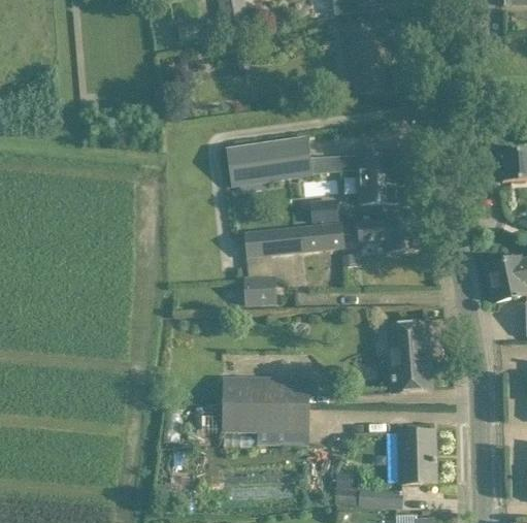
[(217,0),(222,31),(248,26),(242,0),(217,0)]
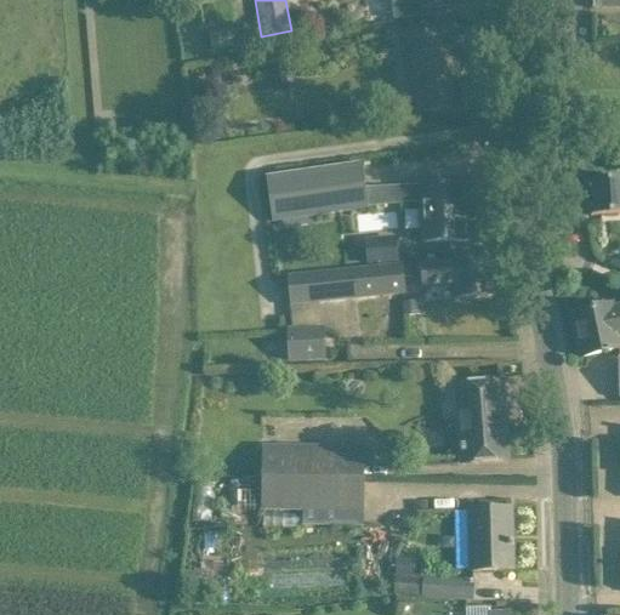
[(393,0),(394,13),(428,10),(427,4),(461,0),(393,0)]
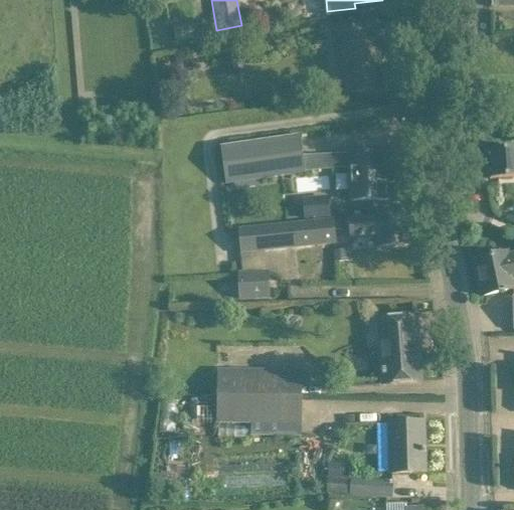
[(323,30),(312,30),(312,42),(319,42),(323,37),(323,30)]
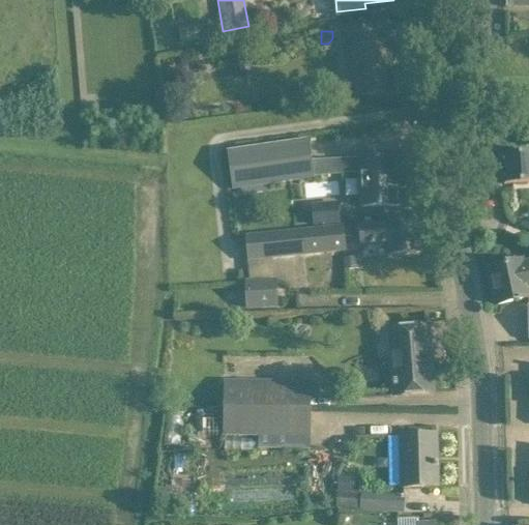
[(225,147),(231,185),(240,183),(265,180),(312,173),(306,136),(225,147)]
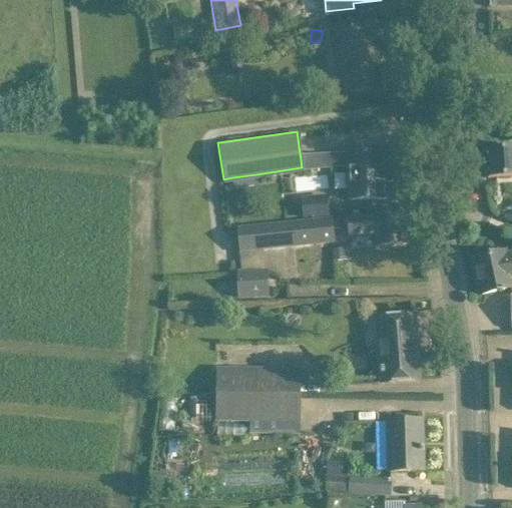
[(511,144),(485,146),(487,174),(511,172),(511,144)]
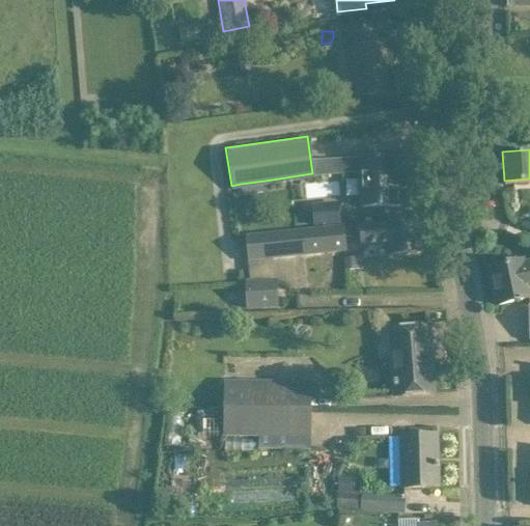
[(359,155),(361,203),(397,201),(395,153),(359,155)]
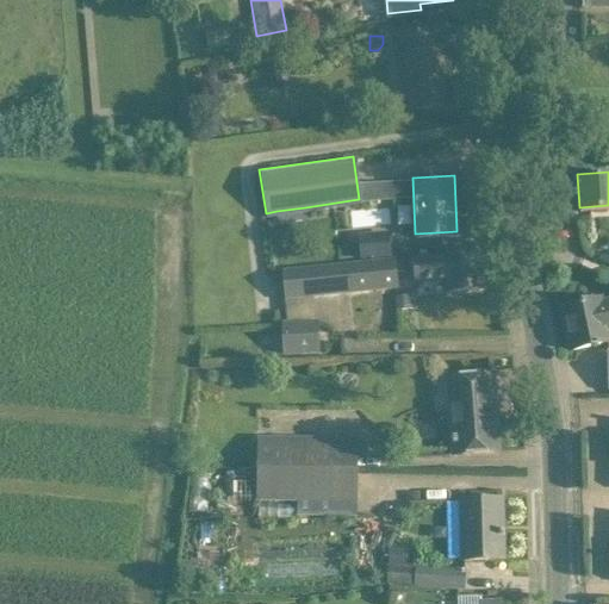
[(306,216),(305,207),(277,211),(278,219),(306,216)]
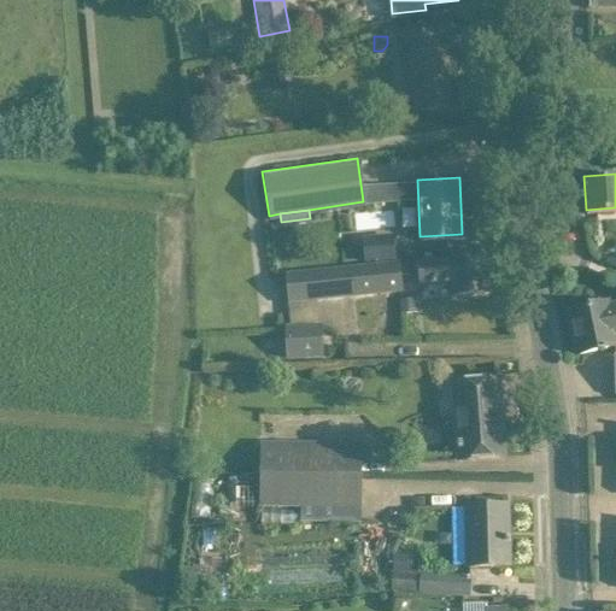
[(369,231),(404,230),(403,211),(368,212),(369,231)]
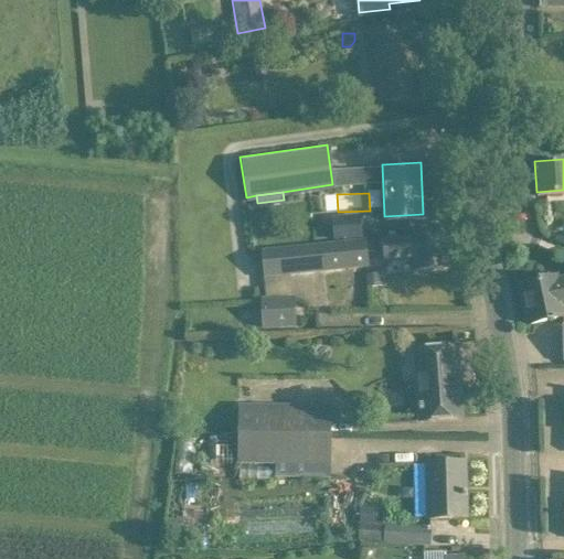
[(333,217),(332,216),(332,233),(350,232),(349,215),(333,217)]
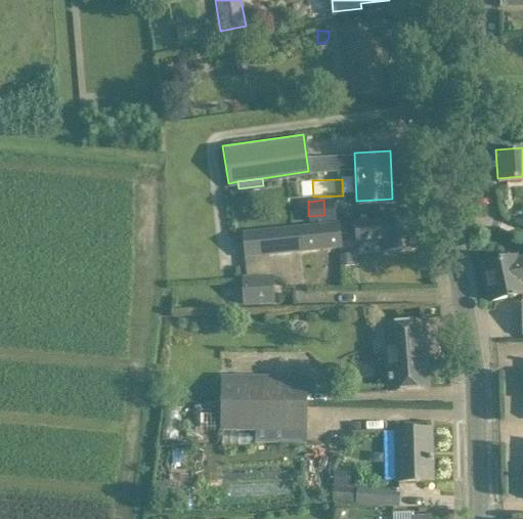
[(416,244),(411,213),(355,219),(357,239),(382,235),(384,248),(416,244)]
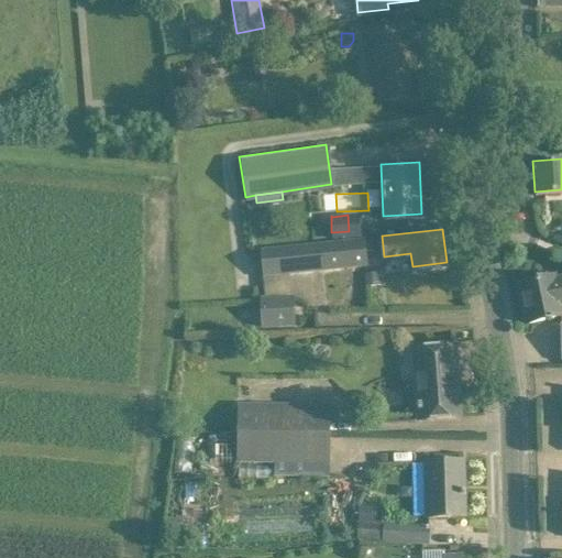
[(290,321),(288,271),(365,263),(362,234),(259,245),(264,296),(260,296),(260,324),(290,321)]
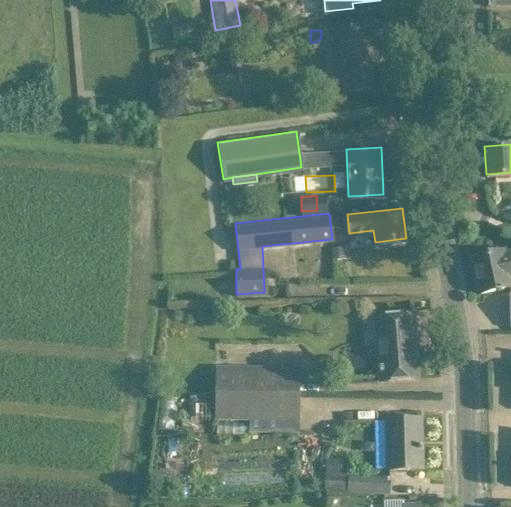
[(342,246),(332,246),(333,256),(342,256),(342,246)]
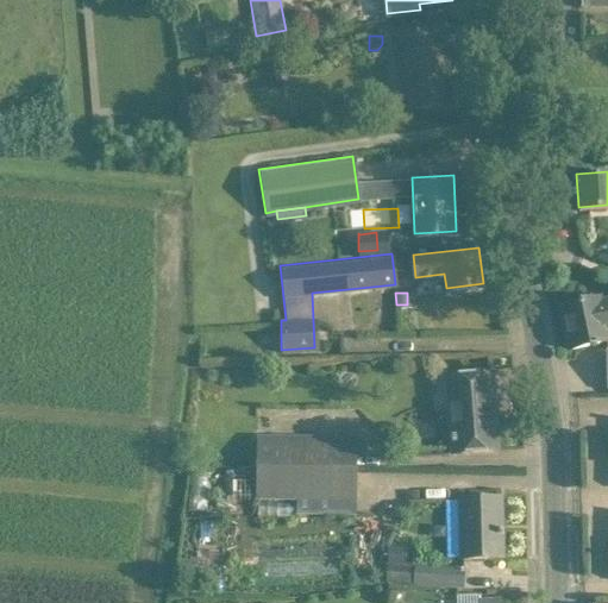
[(561,303),(570,345),(607,337),(606,326),(607,325),(607,296),(600,299),(599,295),(561,303)]
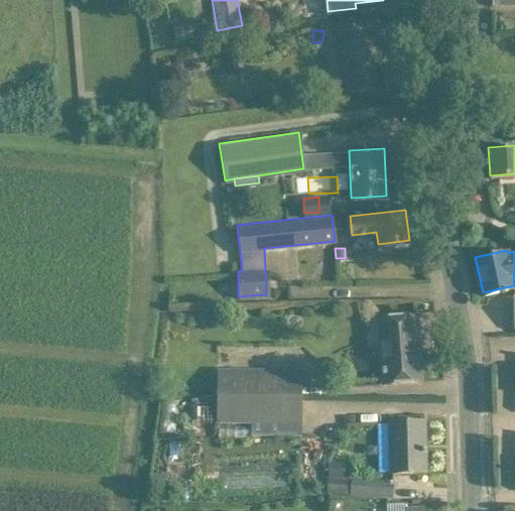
[(379,316),(384,381),(416,378),(413,348),(417,347),(414,313),(379,316)]
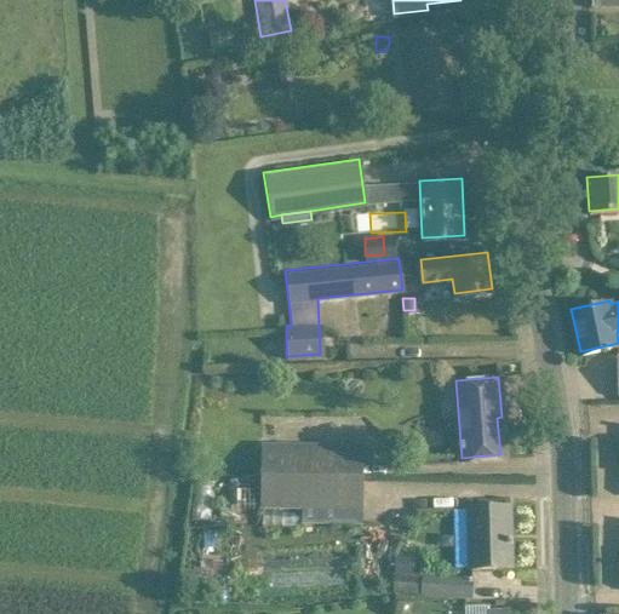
[(262,475),(364,476),(364,440),(262,440),(262,475)]
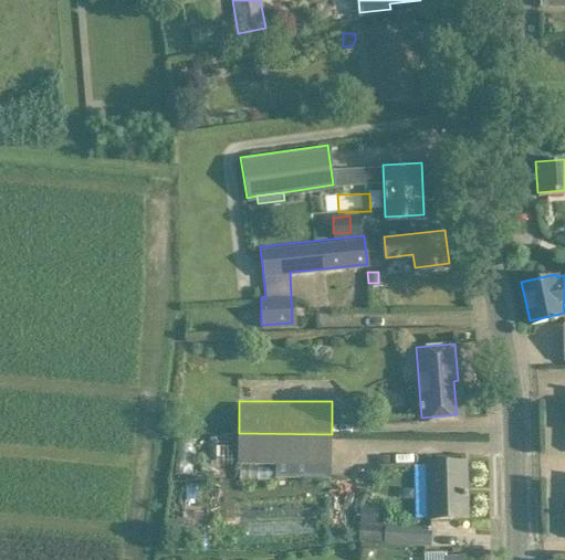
[(332,457),(332,434),(239,433),(221,433),(221,457),(274,457),(274,474),(332,474),(332,457)]
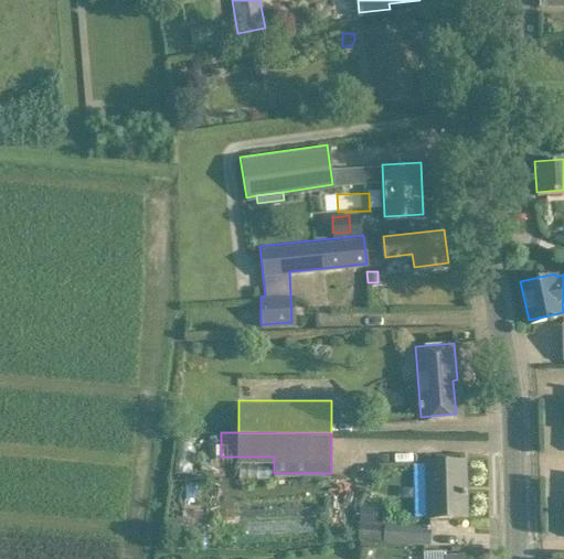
[(427,459),(429,515),(465,514),(464,458),(427,459)]
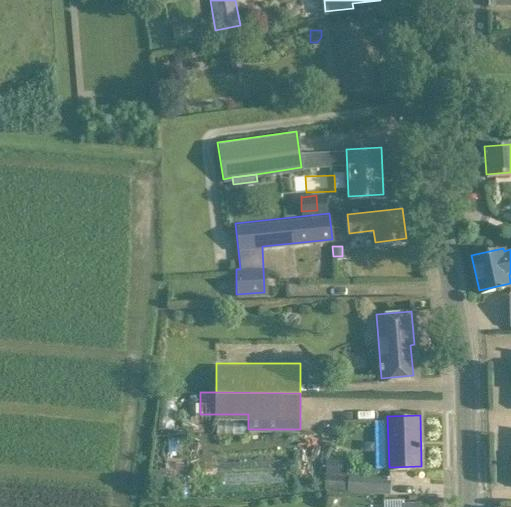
[(350,470),(349,450),(329,450),(329,471),(350,470)]
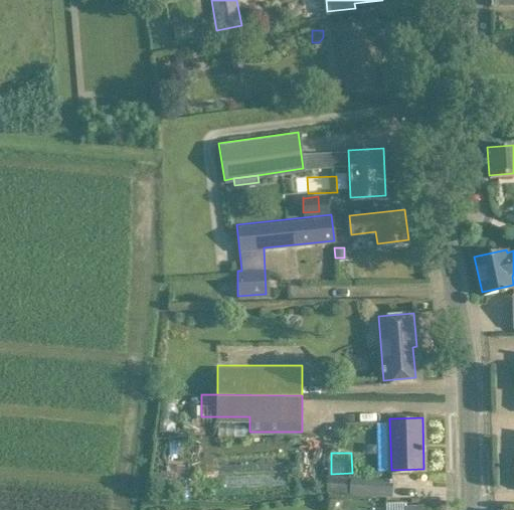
[(326,475),(326,489),(350,489),(350,476),(326,475)]
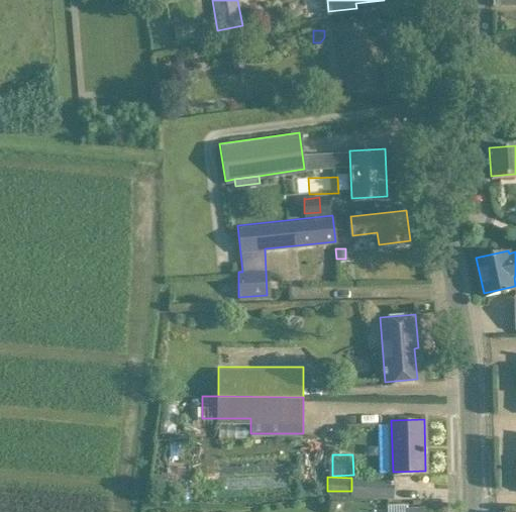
[(394,498),(396,481),(353,478),(352,495),(394,498)]
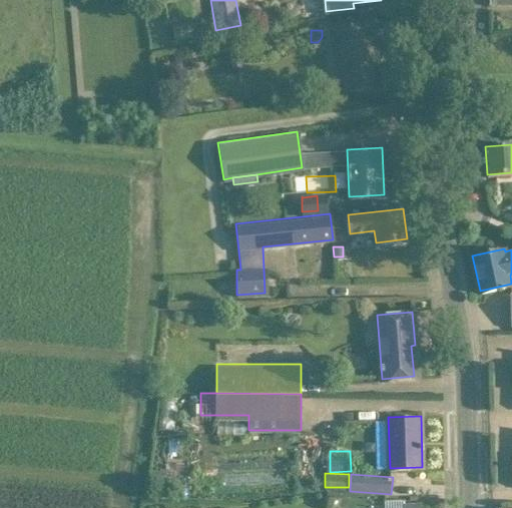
[(420,507),(421,503),(403,503),(403,498),(384,498),(384,507),(420,507)]
